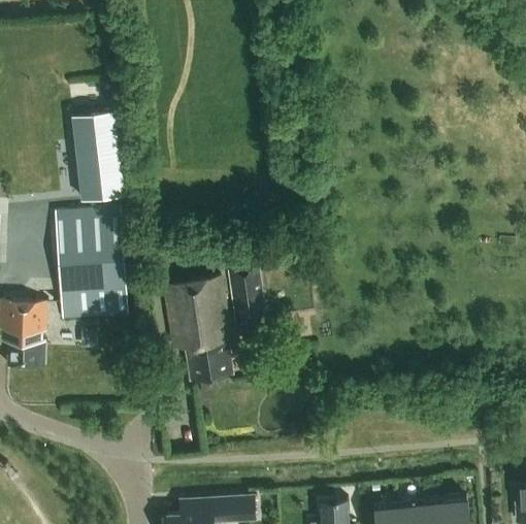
[(69,117),(78,200),(124,195),(114,111),(69,117)]
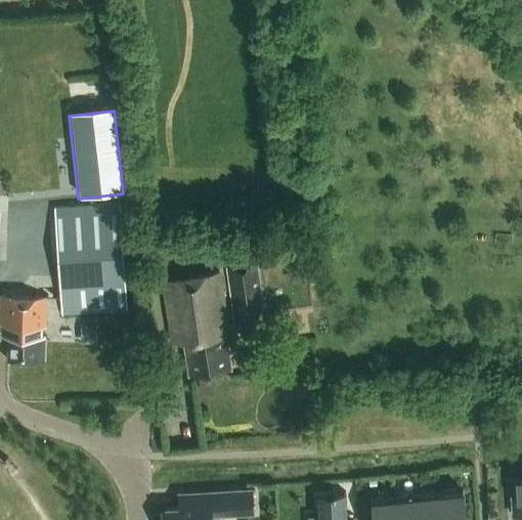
[(59,298),(60,317),(62,317),(126,312),(123,277),(118,207),(53,212),(58,283),(59,298)]
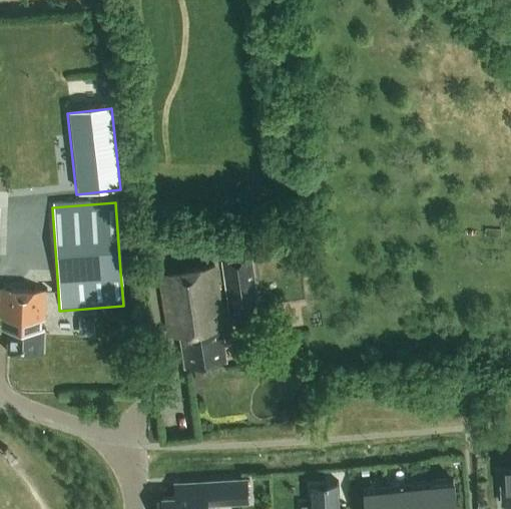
[(219,266),(227,316),(253,312),(252,301),(256,300),(249,262),(219,266)]
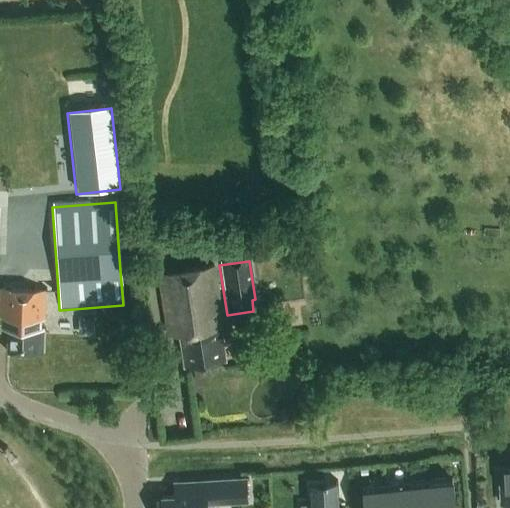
[(182,370),(224,363),(219,332),(222,332),(212,269),(158,277),(168,340),(178,338),(182,370)]
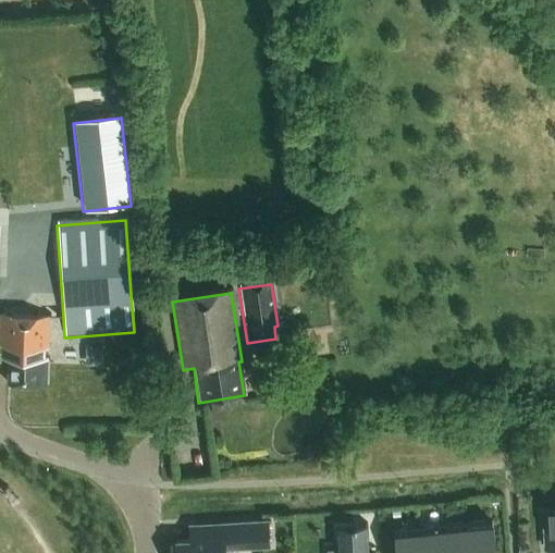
[(44,389),(46,320),(0,318),(0,361),(7,363),(5,388),(44,389)]
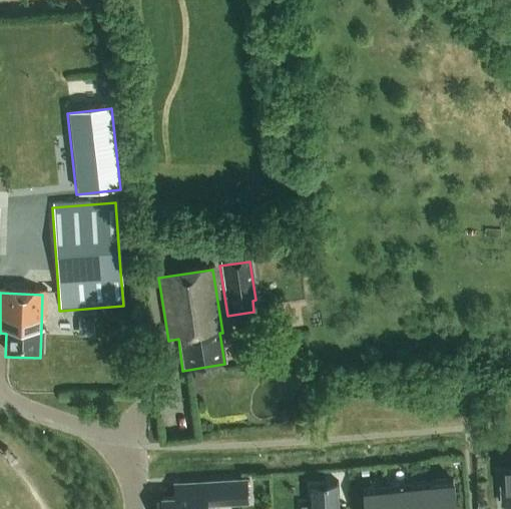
[(78,322),(78,338),(91,339),(92,322),(78,322)]
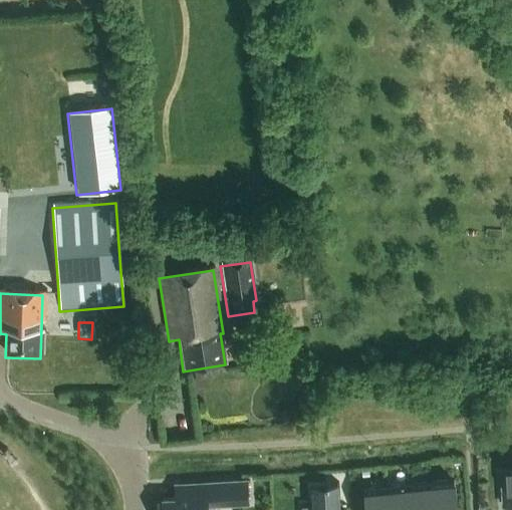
[(511,484),(511,485),(501,486),(502,507),(511,506),(511,468),(511,469),(511,484)]
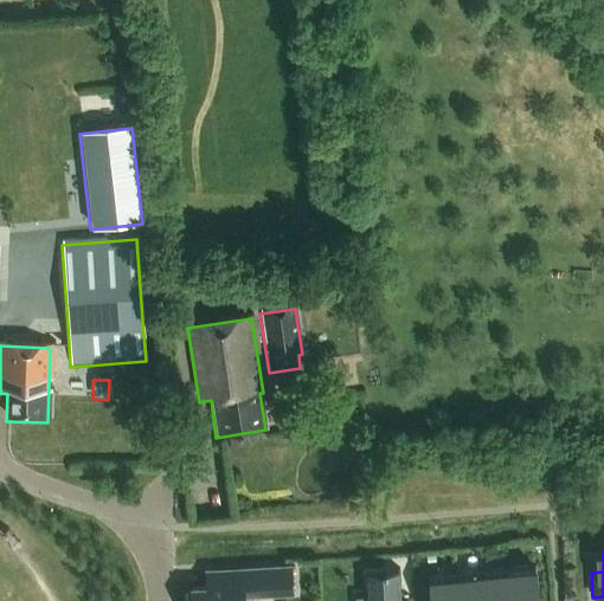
[(205,588),(192,588),(192,600),(242,600),(242,599),(290,596),(290,567),(205,569),(205,588)]
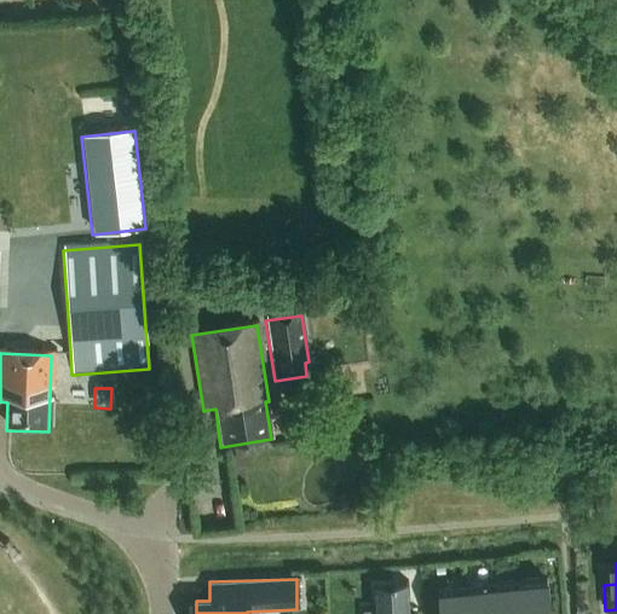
[(548,613),(545,581),(518,584),(520,613),(548,613)]
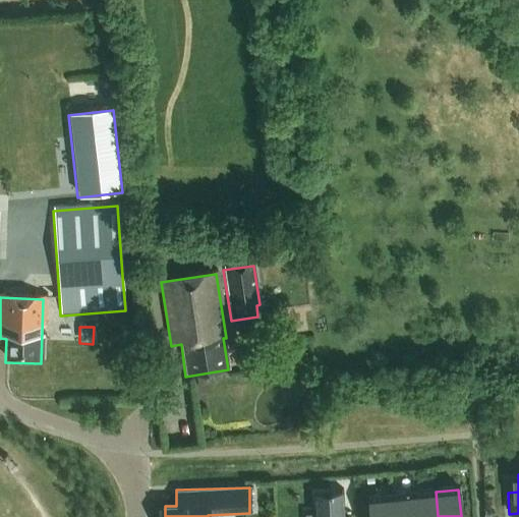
[(413,495),(415,516),(438,516),(436,492),(413,495)]
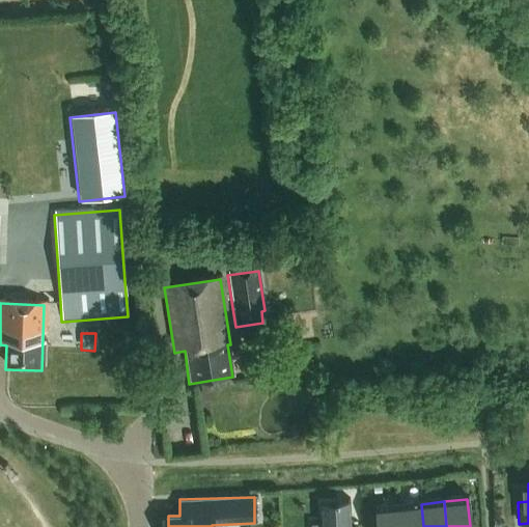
[(319,526),(309,526),(350,526),(349,504),(318,506),(319,526)]
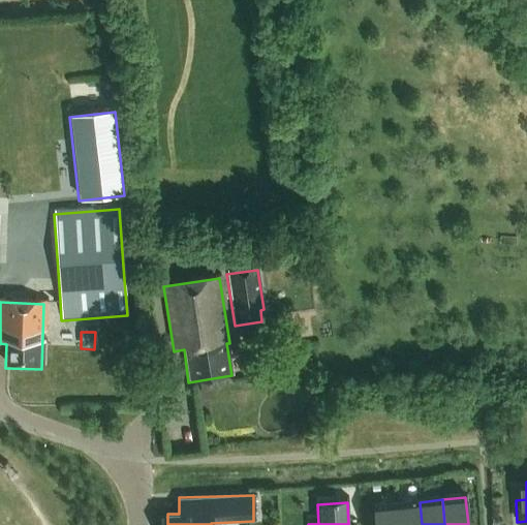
[(397,504),(399,524),(422,524),(420,502),(397,504)]
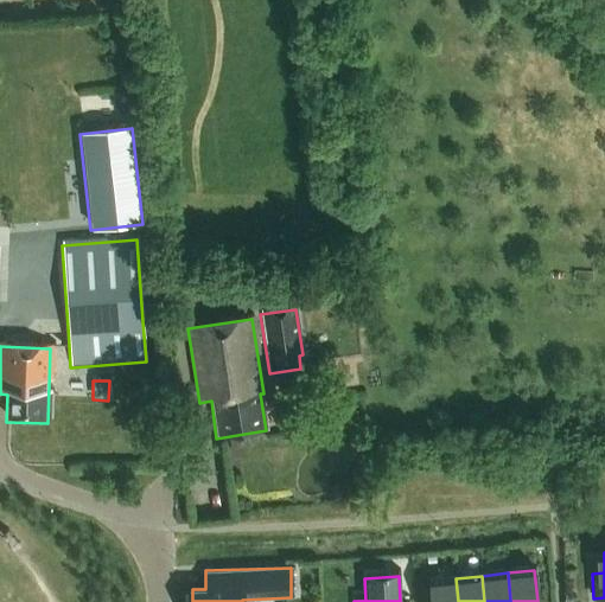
[(430,581),(431,601),(458,601),(456,578),(430,581)]
